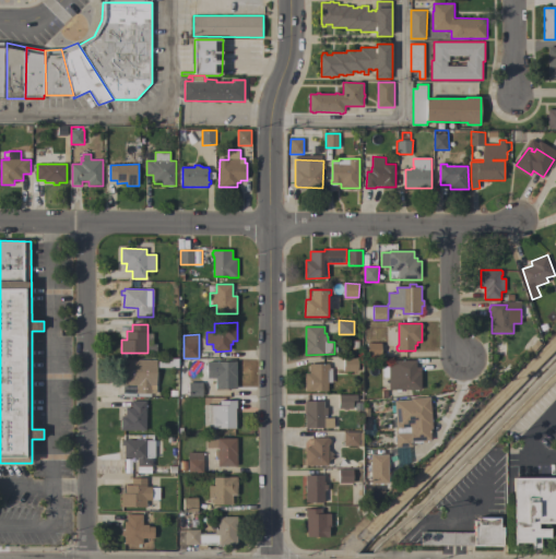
[(382,343),(382,345),(383,345),(383,355),(382,355),(382,357),(368,357),(368,343),(382,343)]
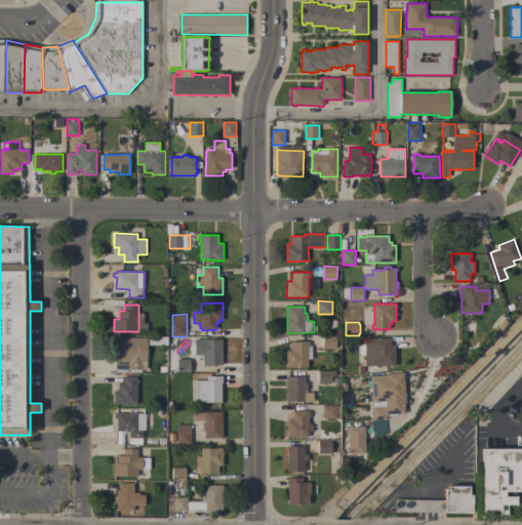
[(169,336),(169,346),(150,346),(150,336),(169,336)]
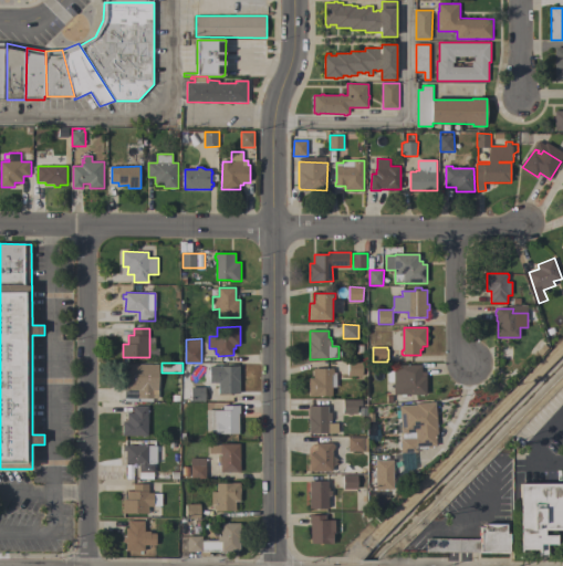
[(364,363),(364,376),(362,376),(362,377),(358,377),(358,376),(350,376),(350,363),(364,363)]
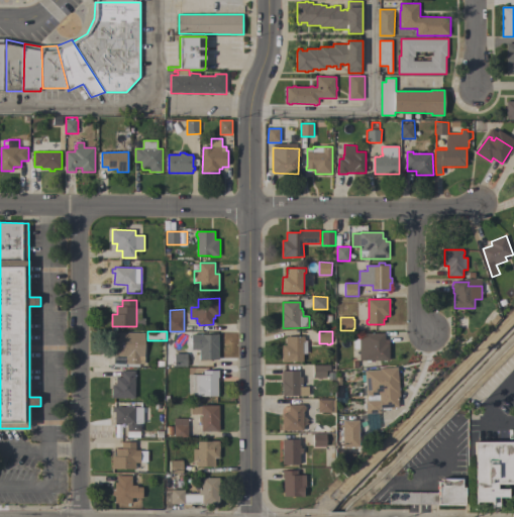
[(145,365),(140,365),(140,367),(128,367),(128,364),(127,364),(127,356),(114,356),(114,340),(111,340),(111,333),(145,333),(145,365)]
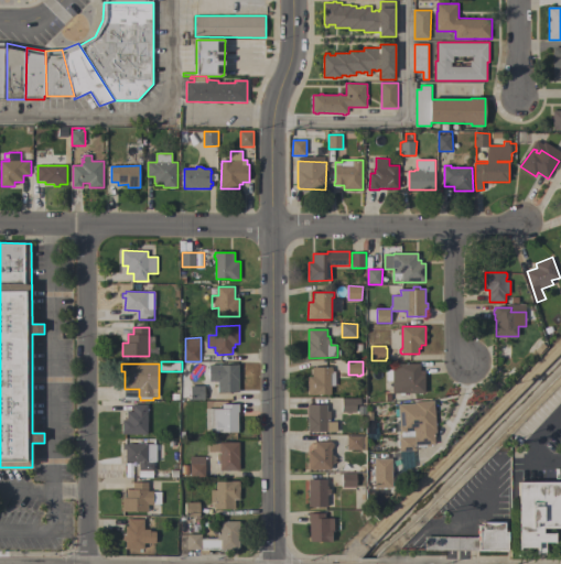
[(421,370),(425,370),(425,393),(406,393),(406,396),(400,396),(400,393),(394,393),(394,380),(387,380),(387,368),(394,368),(394,364),(421,364),(421,370)]
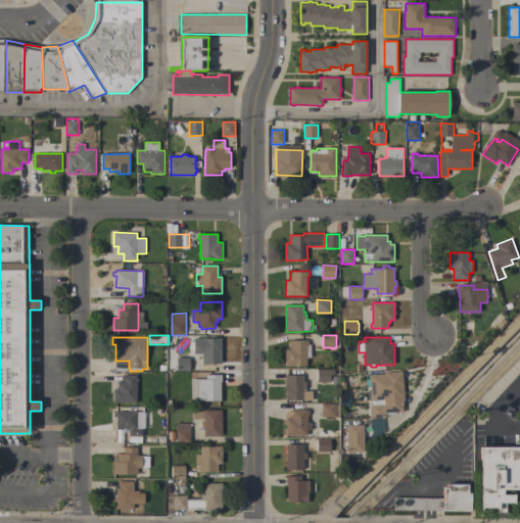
[(204,355),(201,355),(201,350),(204,350),(204,338),(222,338),(223,364),(204,364),(204,355)]
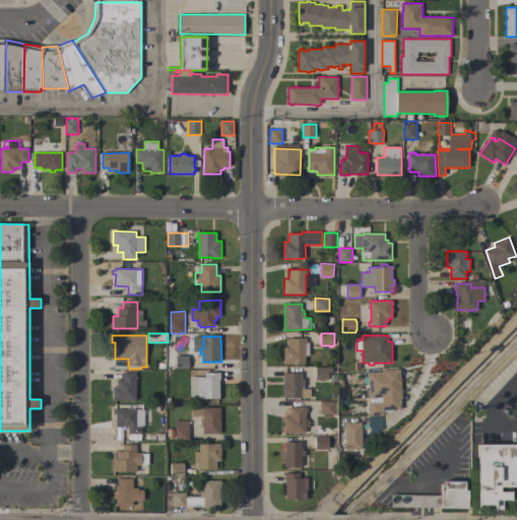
[(284,347),(287,347),(287,340),(288,340),(288,338),(307,338),(307,340),(308,340),(308,342),(310,342),(310,348),(306,348),(306,364),(293,364),(292,365),(284,364),(284,347)]
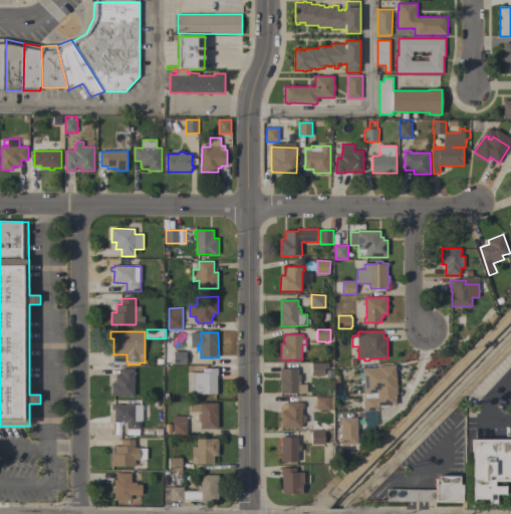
[(174,351),(187,351),(187,364),(175,364),(174,351)]
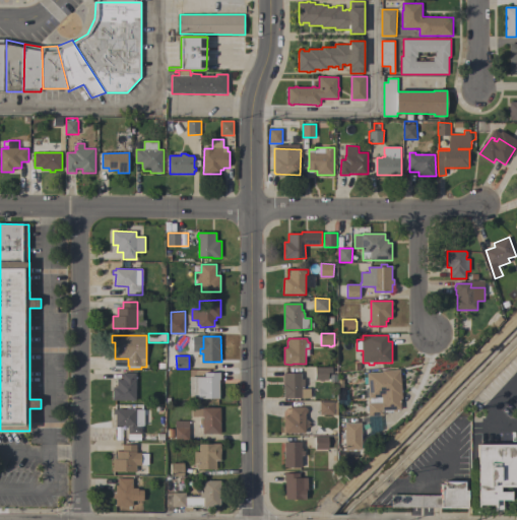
[(316,380),(316,367),(333,368),(333,373),(329,373),(329,380),(316,380)]
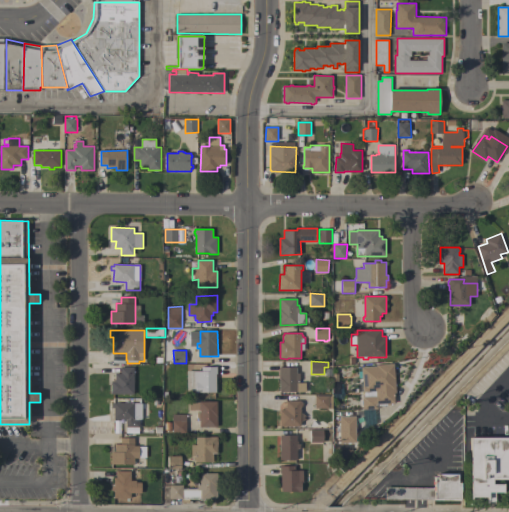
[(397,394),(394,394),(395,403),(391,403),(391,405),(388,405),(388,404),(377,405),(378,409),(363,409),(363,397),(364,397),(363,392),(365,389),(366,388),(368,387),(371,387),(371,377),(375,377),(375,375),(378,375),(377,365),(394,364),(397,394)]
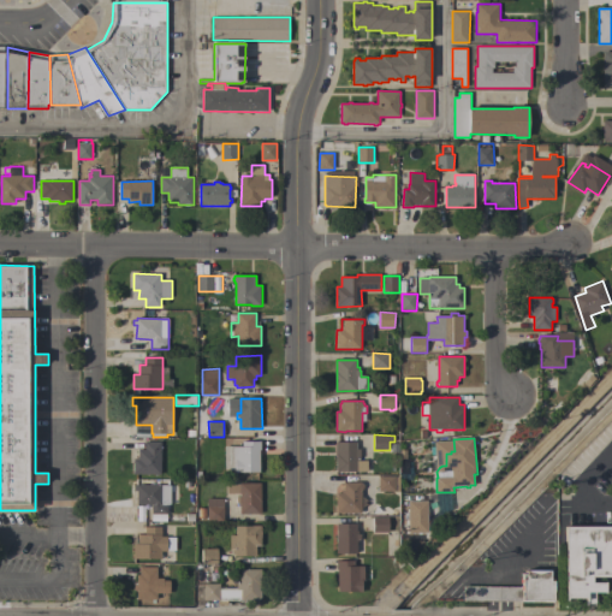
[(236,473),(236,461),(235,461),(235,446),(244,446),(243,442),(261,440),(262,450),(261,450),(261,472),(236,473)]
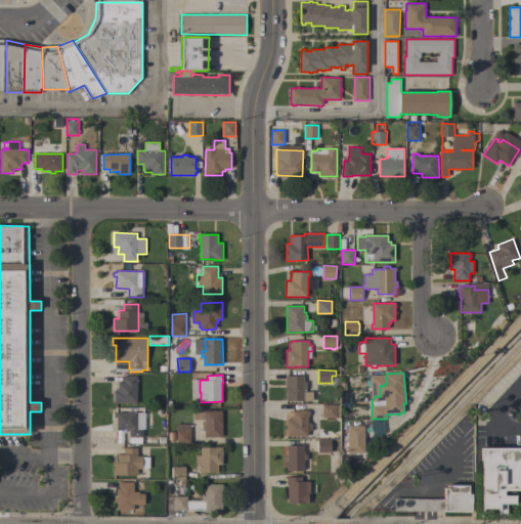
[(138,403),(115,403),(115,390),(119,390),(119,383),(124,383),(124,376),(138,376),(138,403)]
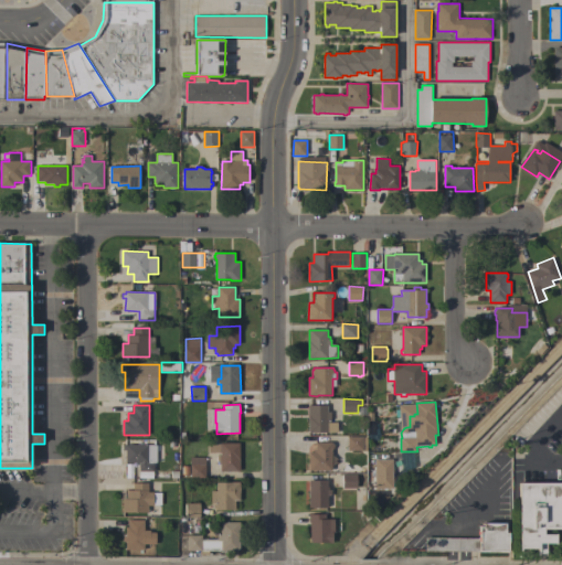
[(328,405),(328,412),(331,412),(331,420),(330,420),(330,423),(338,423),(338,433),(309,433),(309,405),(328,405)]
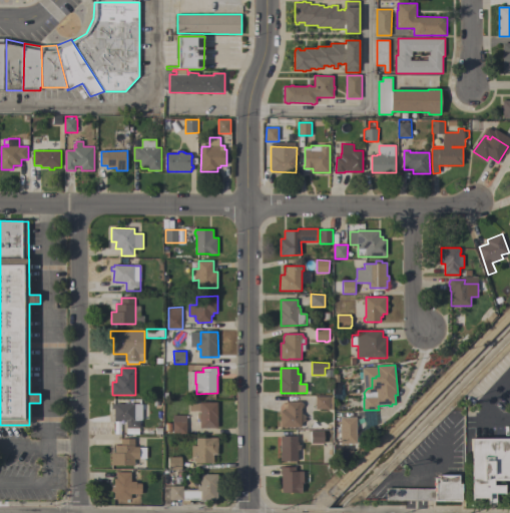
[(317,409),(317,397),(331,397),(331,409),(317,409)]
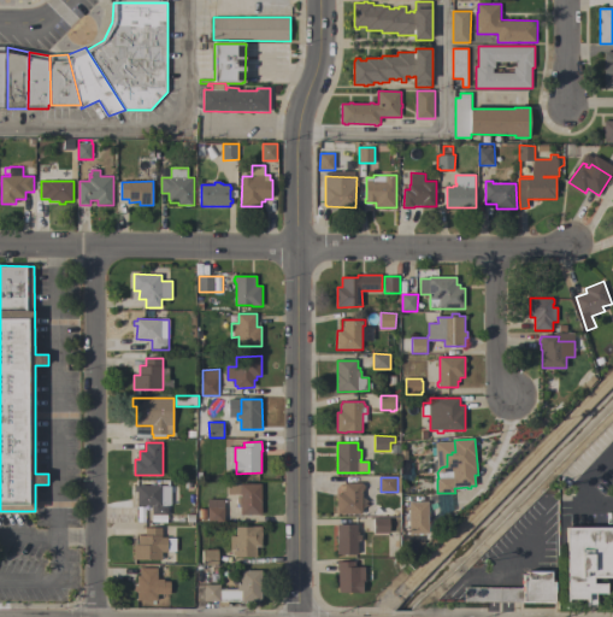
[(263,515),(242,515),(242,507),(240,507),(240,504),(239,504),(239,498),(242,498),(242,494),(229,494),(229,485),(242,485),(263,483),(263,515)]
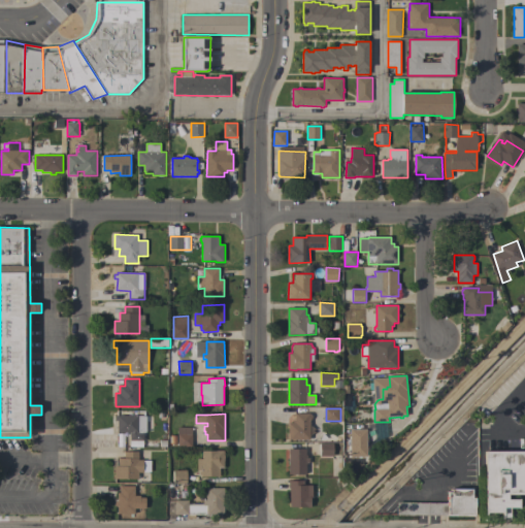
[(310,440),(289,439),(289,423),(293,423),(293,420),(296,420),(296,414),(312,414),(312,416),(314,416),(314,419),(312,419),(312,420),(310,420),(310,440)]
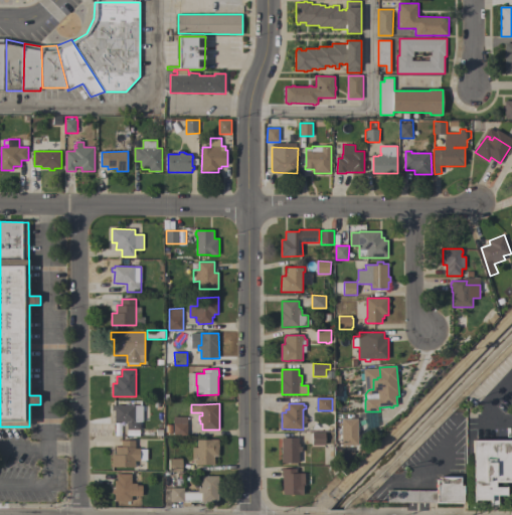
[(115,421),(116,410),(113,410),(113,405),(144,405),(144,421),(141,421),(141,430),(128,430),(128,422),(115,421)]
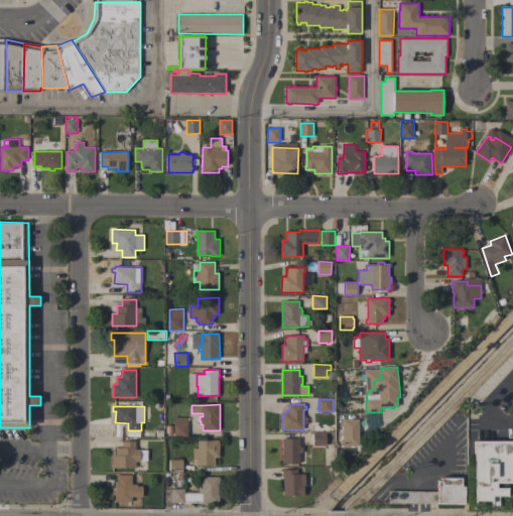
[(379,413),(380,432),(368,433),(367,414),(379,413)]
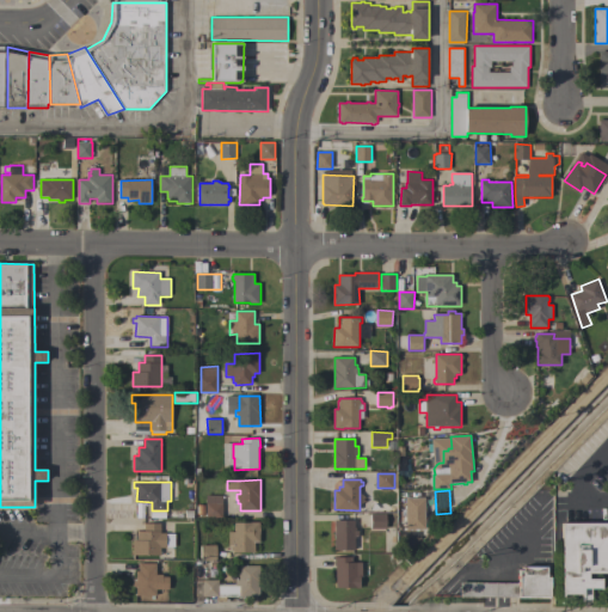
[(223,519),(207,518),(208,495),(223,496),(223,519)]
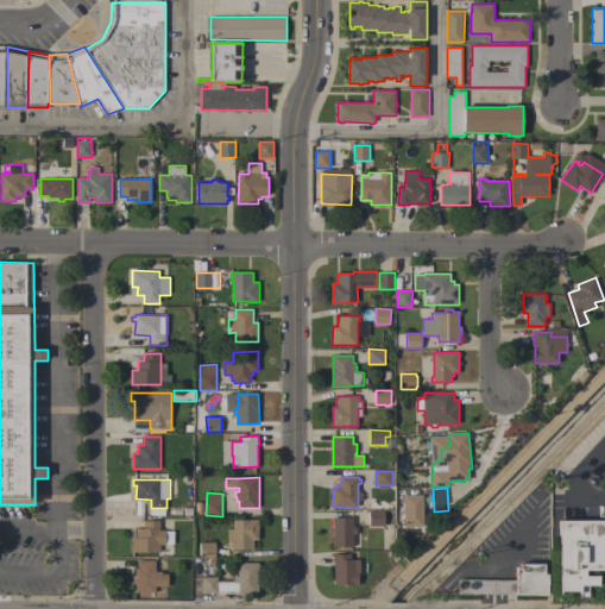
[(422,527),(422,496),(404,495),(404,526),(422,527)]
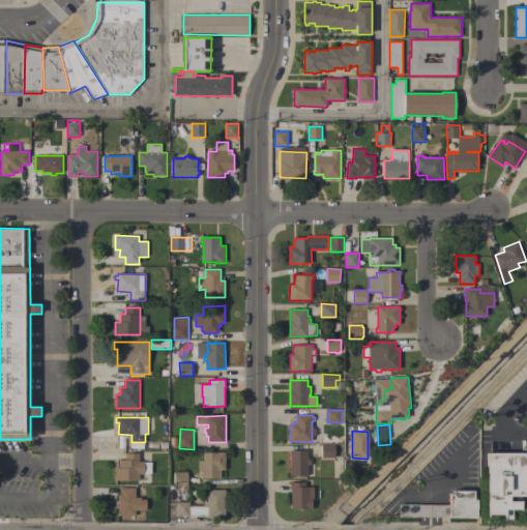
[(335,445),(335,458),(322,458),(322,445),(335,445)]
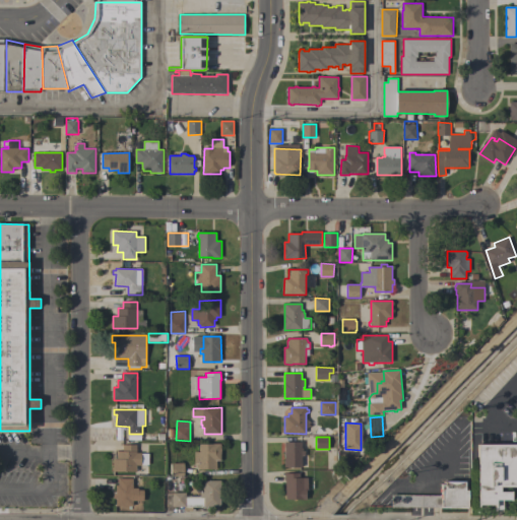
[(302,442),(302,448),(304,448),(304,451),(306,451),(306,456),(302,456),(302,467),(285,467),(285,442),(302,442)]
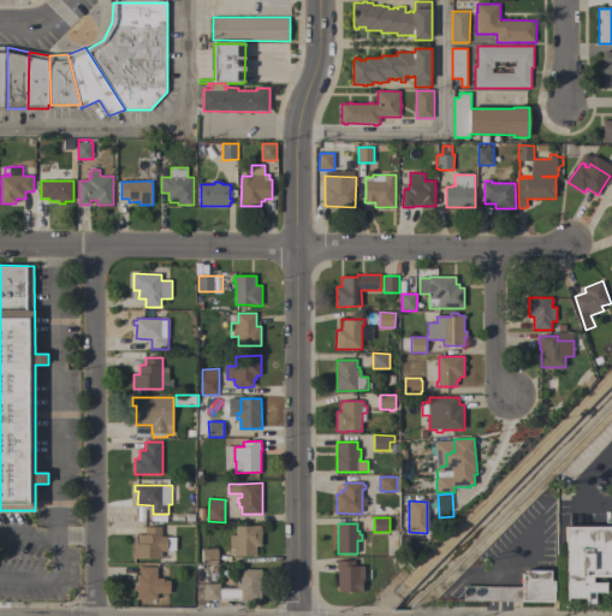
[(237,526),(262,526),(262,545),(257,545),(257,556),(236,556),(236,554),(233,554),(233,550),(236,550),(236,549),(231,549),(231,535),(237,535),(237,526)]
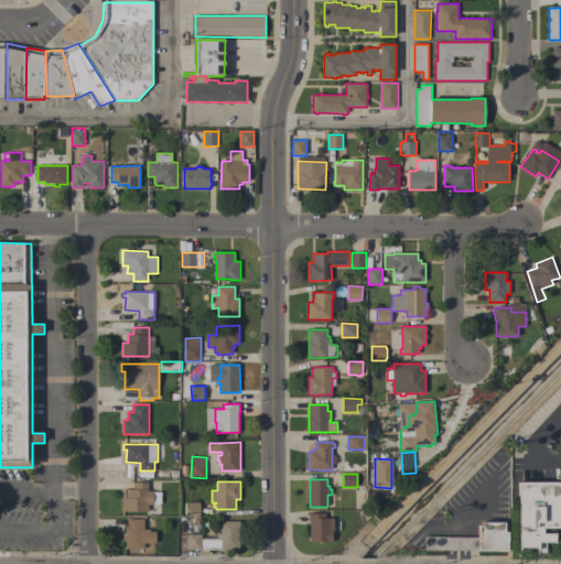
[(560,528),(543,529),(543,534),(556,533),(556,542),(547,542),(547,554),(538,554),(538,548),(519,548),(519,483),(560,481),(560,528)]
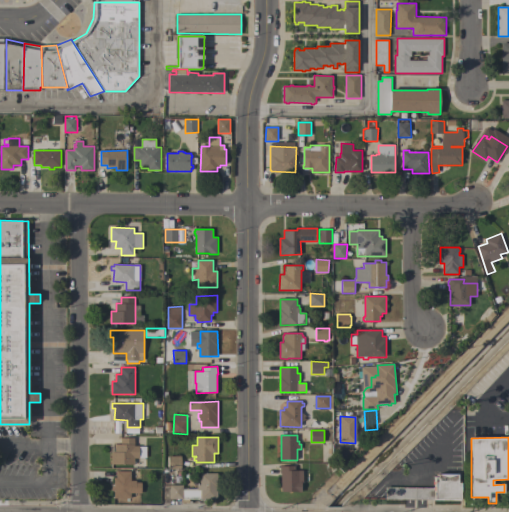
[(116,452),(116,444),(120,444),(120,438),(136,438),(136,446),(140,446),(140,447),(147,447),(147,458),(140,458),(135,458),(135,464),(112,464),(112,452),(116,452)]
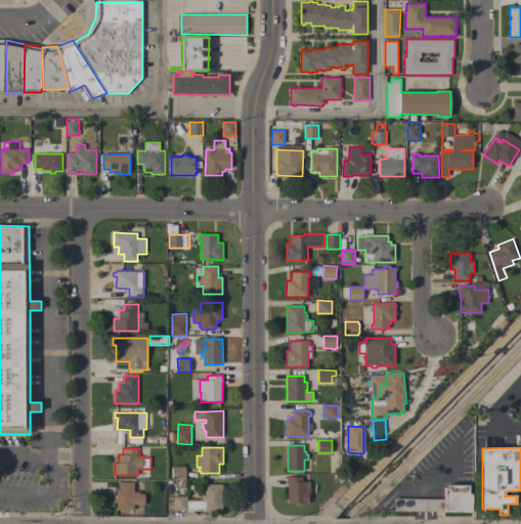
[(186,467),(186,480),(173,480),(173,467),(186,467)]
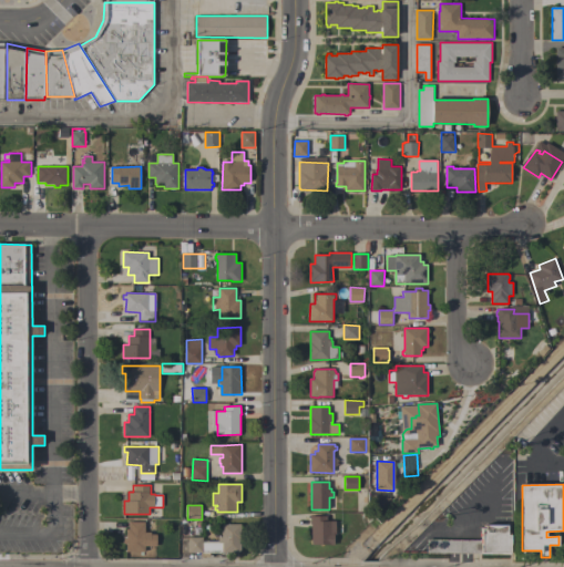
[(311,524),(311,516),(328,516),(328,522),(337,522),(337,525),(342,525),(342,534),(337,534),(335,534),(335,545),(313,545),(311,524)]
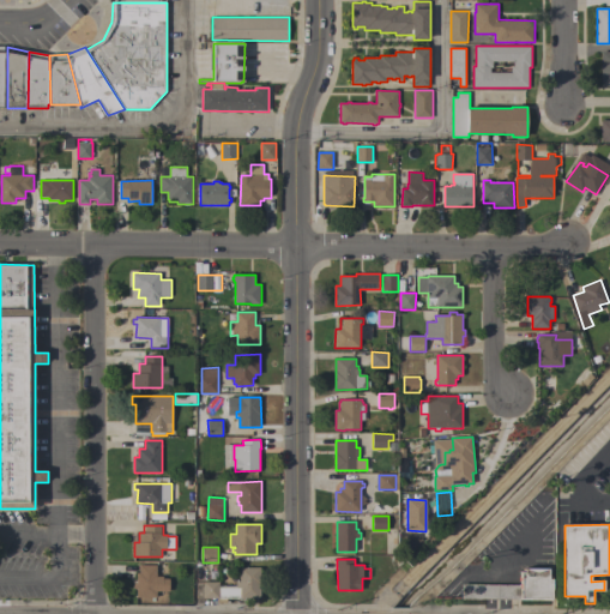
[(140,573),(140,565),(158,565),(158,577),(164,577),(164,579),(170,579),(170,591),(157,591),(157,599),(138,599),(138,589),(134,589),(134,583),(138,583),(138,573),(140,573)]
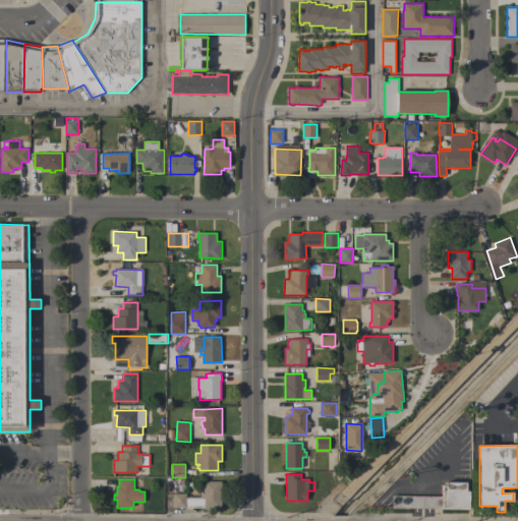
[(174,494),(187,494),(187,498),(202,498),(202,494),(205,494),(205,481),(222,481),(222,508),(174,508),(174,494)]
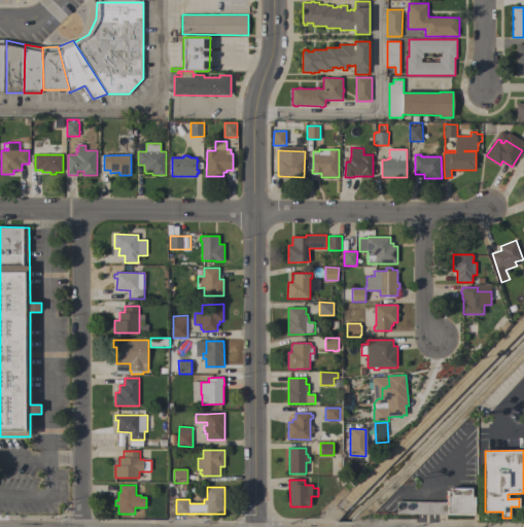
[(397,501),(448,501),(448,491),(451,491),(451,488),(473,488),(473,497),(476,497),(476,514),(397,515),(397,501)]
